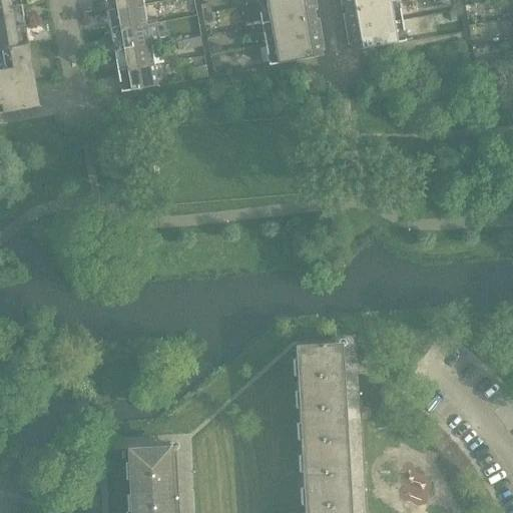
[(20,0),(0,0),(0,9),(21,6),(20,0)]
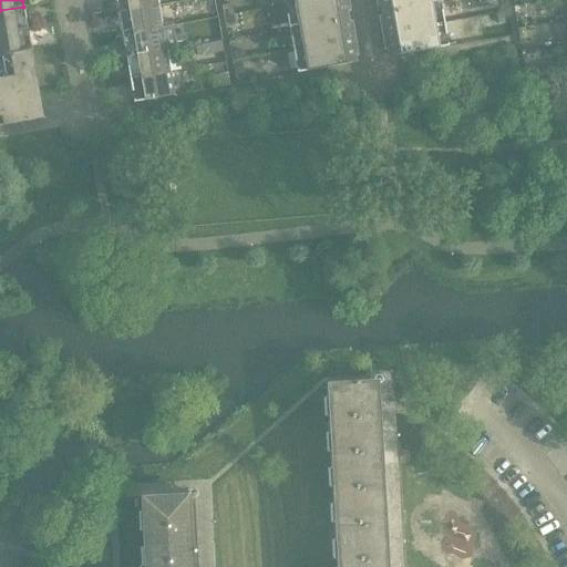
[(157,0),(115,0),(117,13),(158,6),(157,0)]
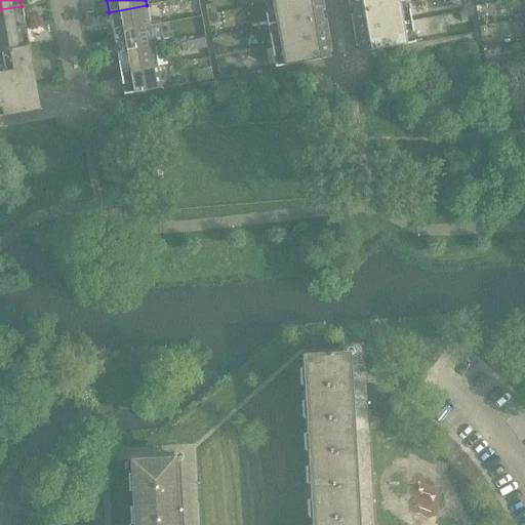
[(322,0),(292,0),(264,5),(268,26),(325,15),(322,0)]
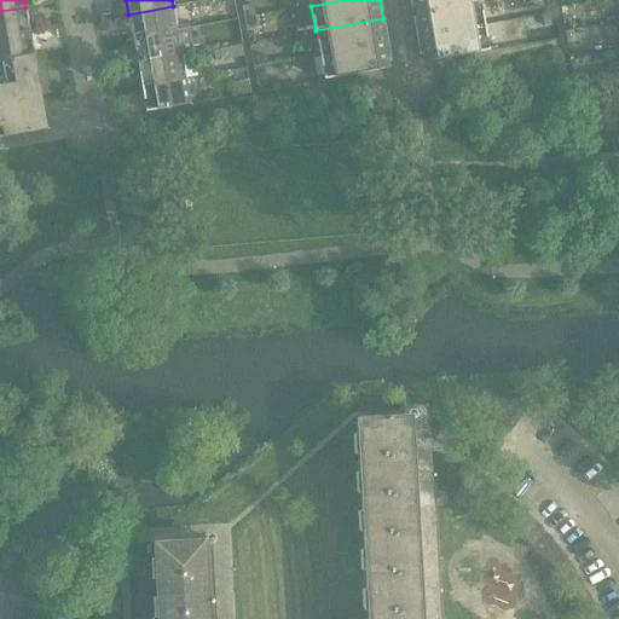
[(480,0),(410,0),(412,13),(481,1),(480,0)]
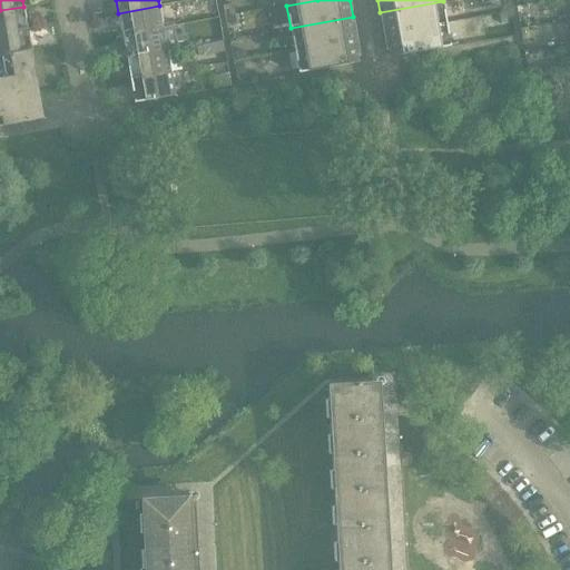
[(443,1),(380,12),(384,35),(446,23),(443,1)]
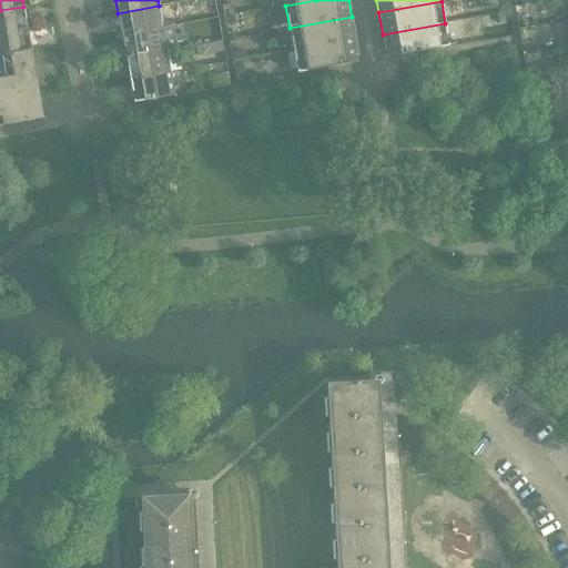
[(159,6),(118,13),(122,36),(163,28),(159,6)]
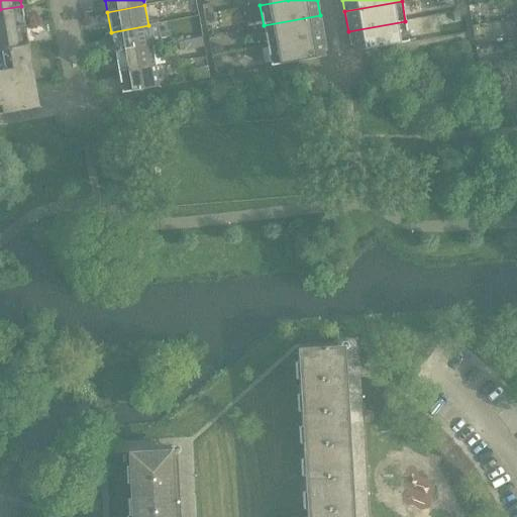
[(203,6),(204,15),(213,13),(211,5),(203,6)]
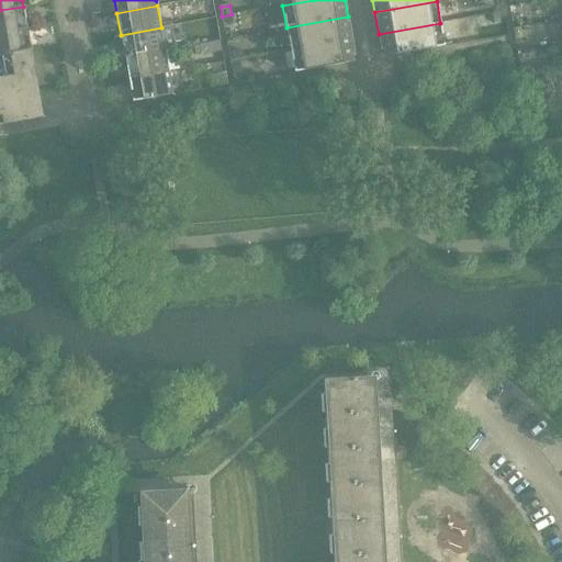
[(23,7),(0,10),(0,33),(27,29),(23,7)]
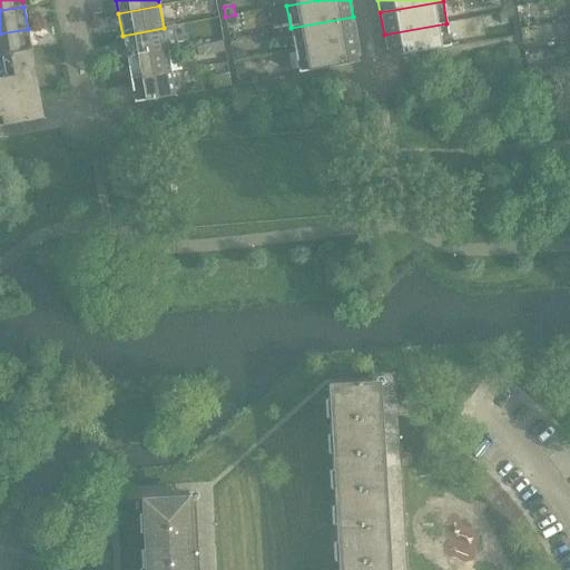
[(235,15),(225,17),(227,26),(236,25),(235,15)]
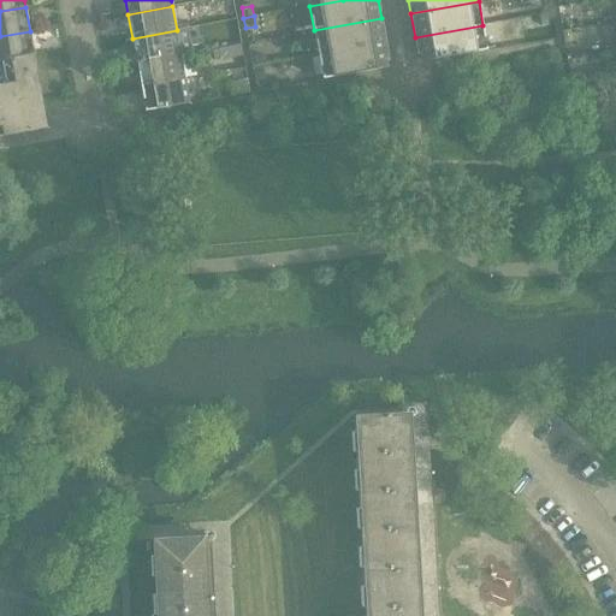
[(381,18),(314,30),(319,54),(386,42),(381,18)]
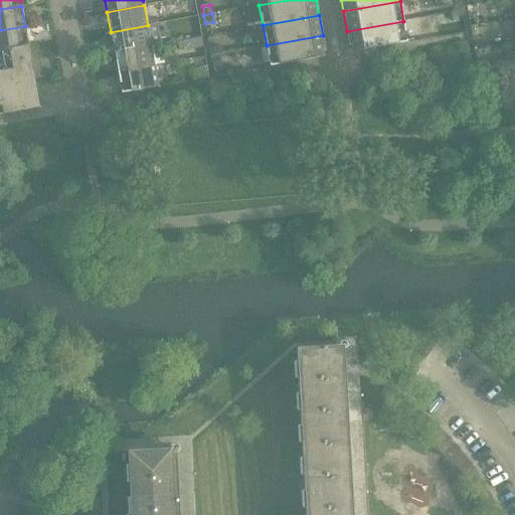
[(403,21),(347,31),(350,52),(407,42),(403,21)]
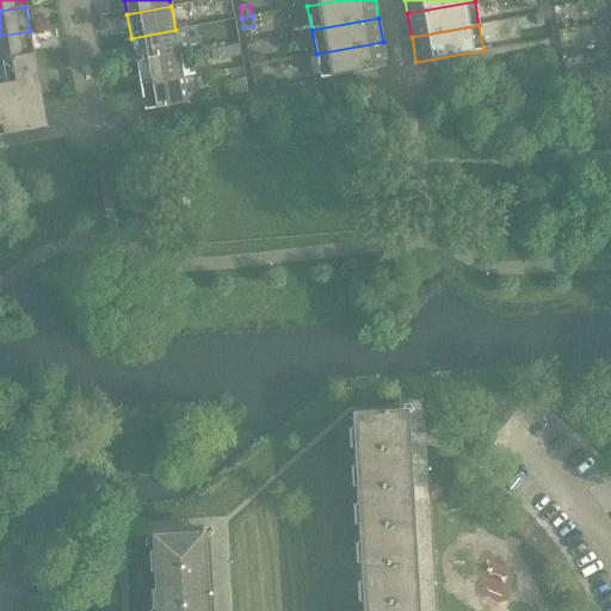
[(187,29),(176,30),(131,38),(135,62),(179,55),(191,53),(187,29)]
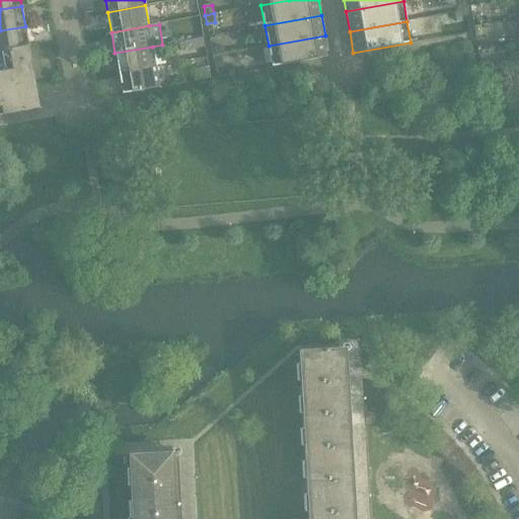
[(25,26),(0,30),(0,52),(28,47),(25,26)]
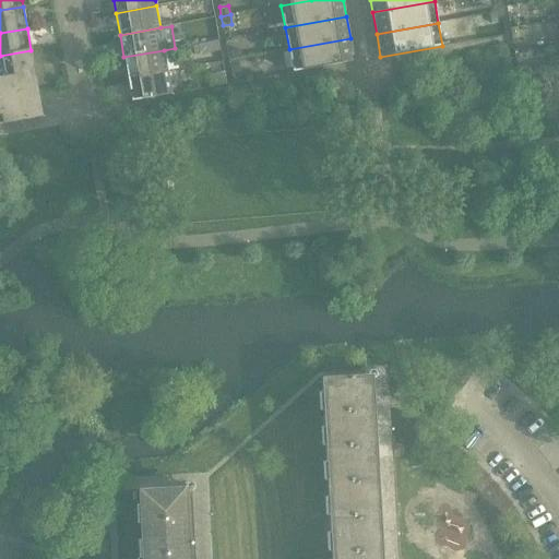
[(351,38),(289,49),(293,72),(355,61),(351,38)]
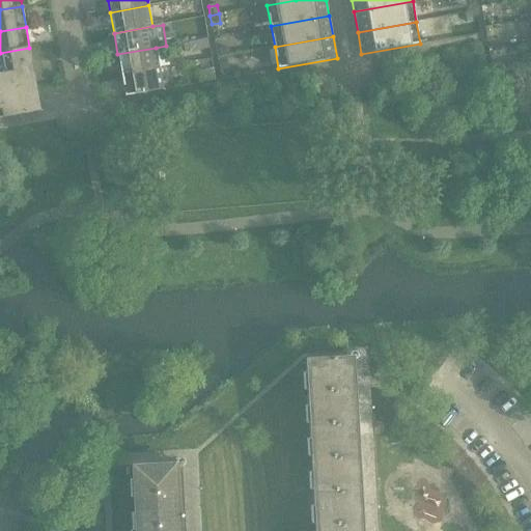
[(207,39),(185,44),(186,53),(210,49),(207,39)]
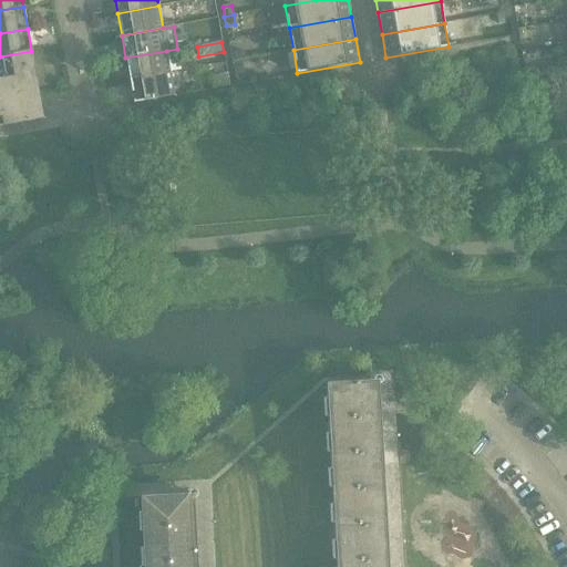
[(0,126),(43,120),(31,51),(0,57),(0,126)]
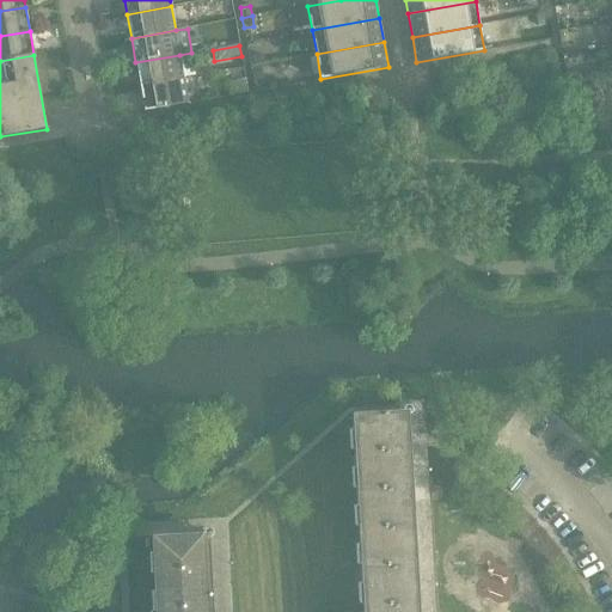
[(179,55),(135,62),(140,86),(184,79),(179,55)]
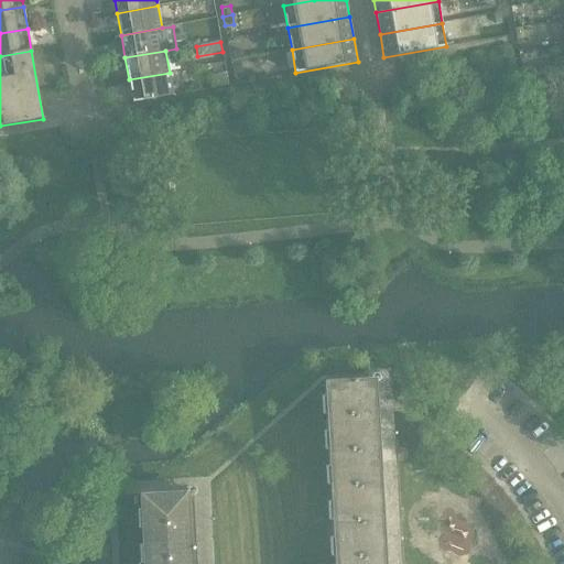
[(240,63),(231,64),(234,76),(242,75),(240,63)]
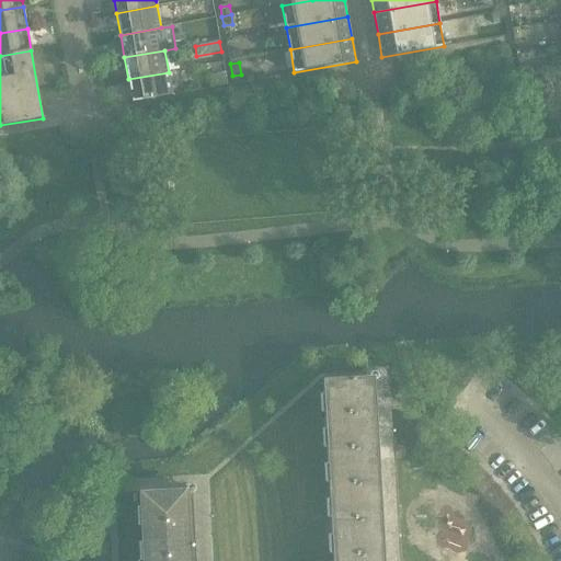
[(169,72),(128,79),(133,102),(173,95),(169,72)]
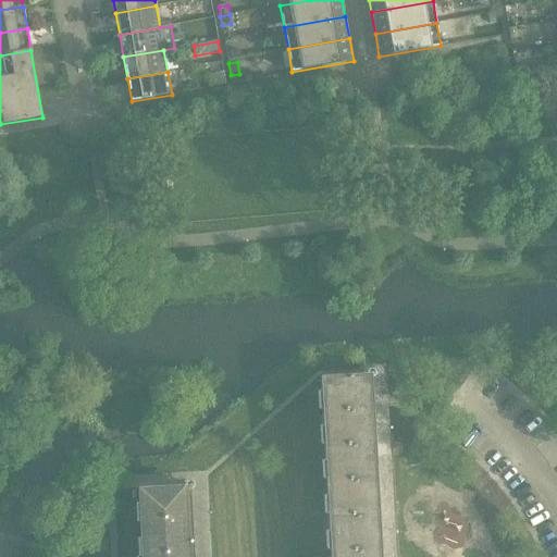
[(360,374),(320,376),(330,556),(380,556),(374,444),(369,444),(364,374),(360,374)]
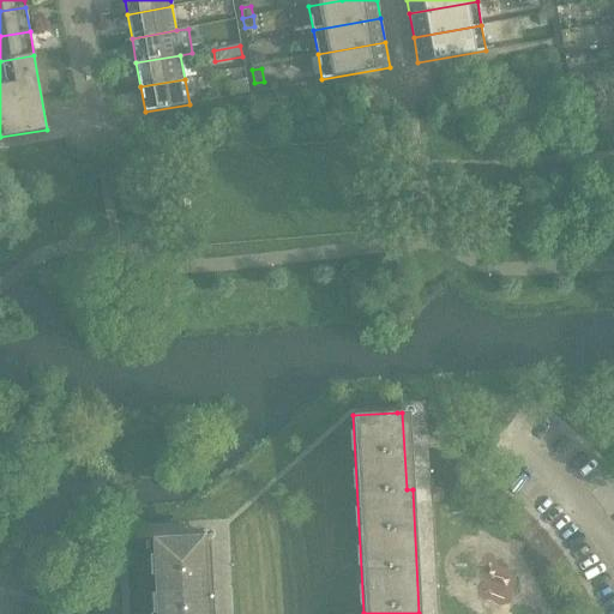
[(208,536),(151,540),(155,613),(205,613),(203,577),(210,577),(208,536)]
